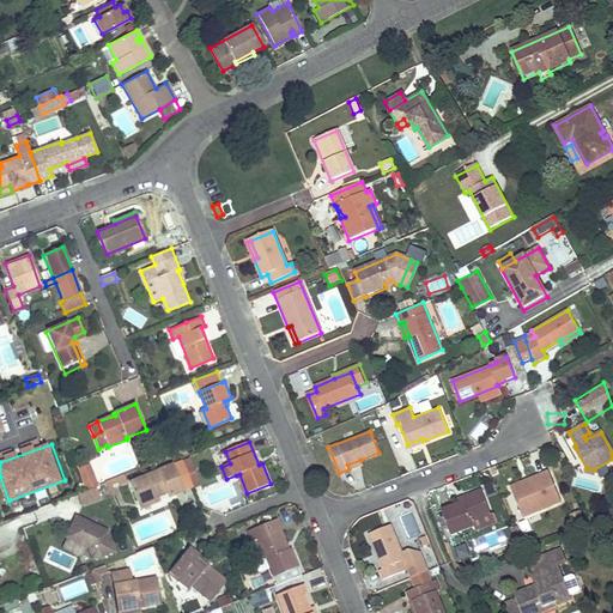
[(182,459),(183,460),(132,481),(141,504),(159,497),(169,492),(171,497),(200,485),(189,456),(182,459)]
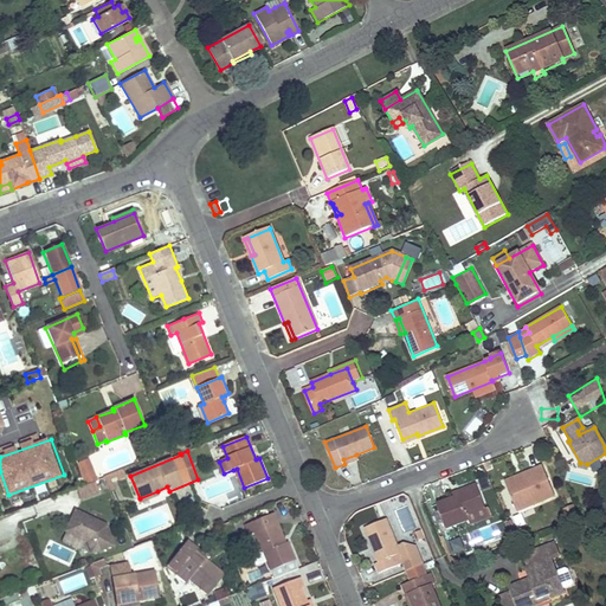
[(519,474),(507,477),(517,507),(554,494),(542,464),(522,471),(524,477),(521,478),(519,474)]
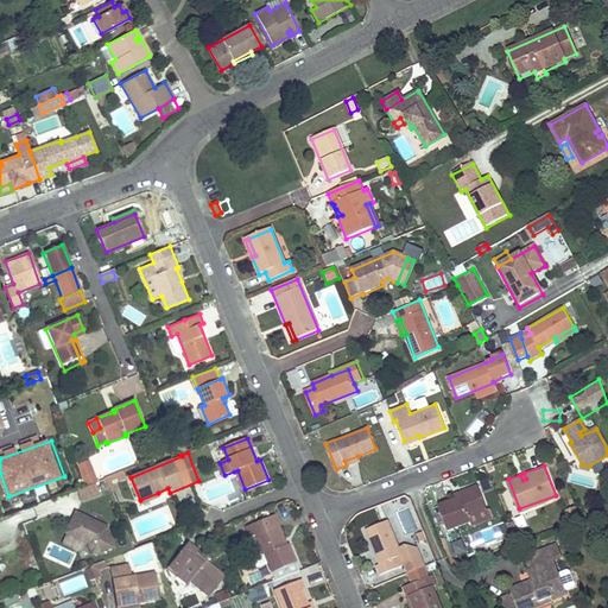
[(101,495),(96,483),(77,491),(81,502),(101,495)]
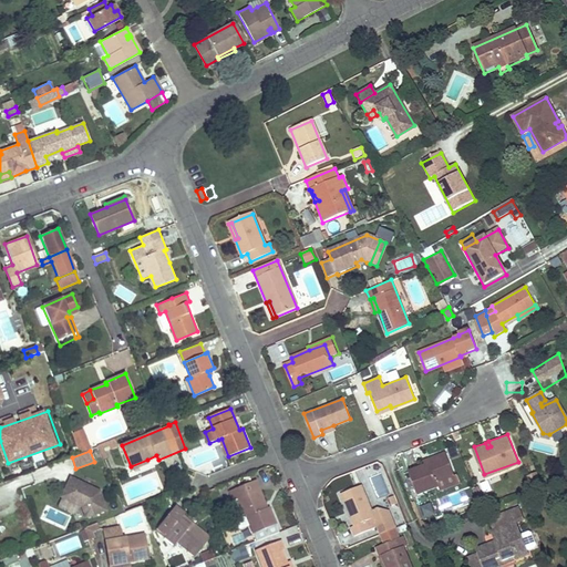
[(456,474),(454,475),(445,453),(426,460),(429,464),(425,465),(408,472),(416,494),(437,485),(440,491),(460,483),(456,474)]
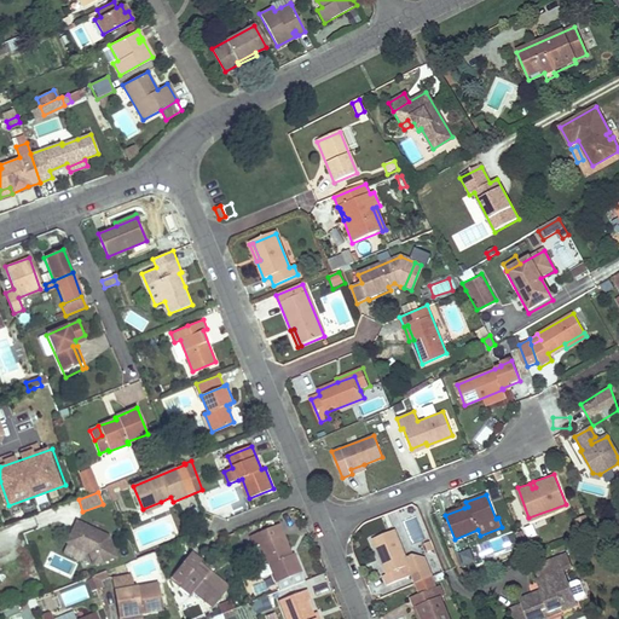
[(161,502),(143,509),(144,513),(163,505),(161,502)]
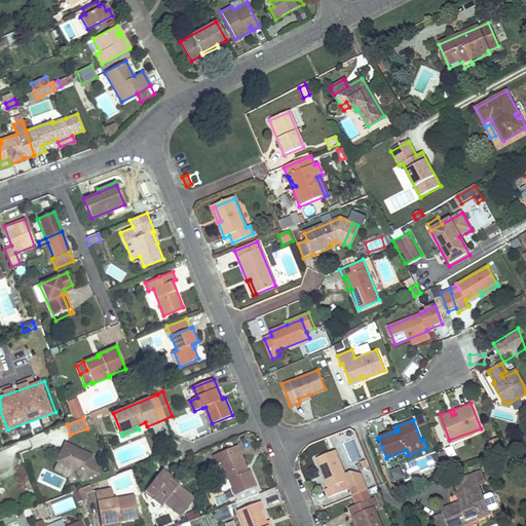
[(489,441),(493,451),(501,448),(497,438),(489,441)]
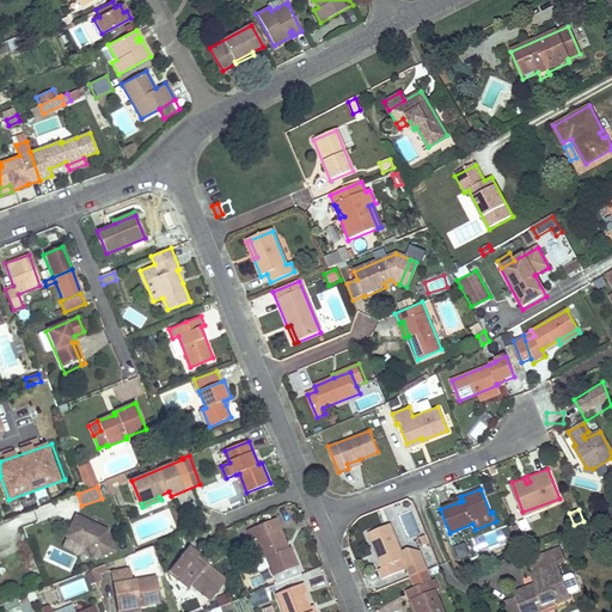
[(115,550),(108,530),(83,518),(73,521),(66,536),(89,546),(92,558),(115,550)]
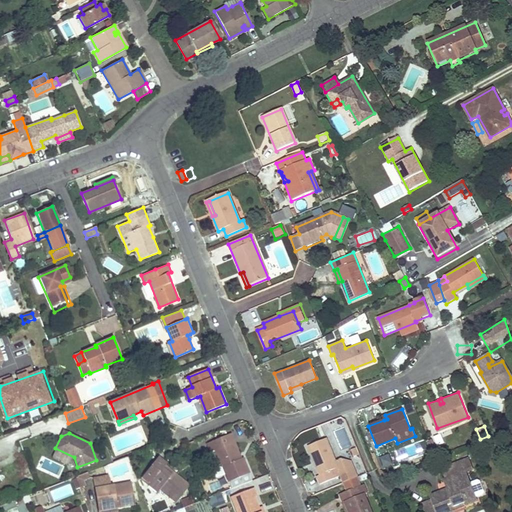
[(242,459),(232,434),(228,436),(238,461),(242,459)]
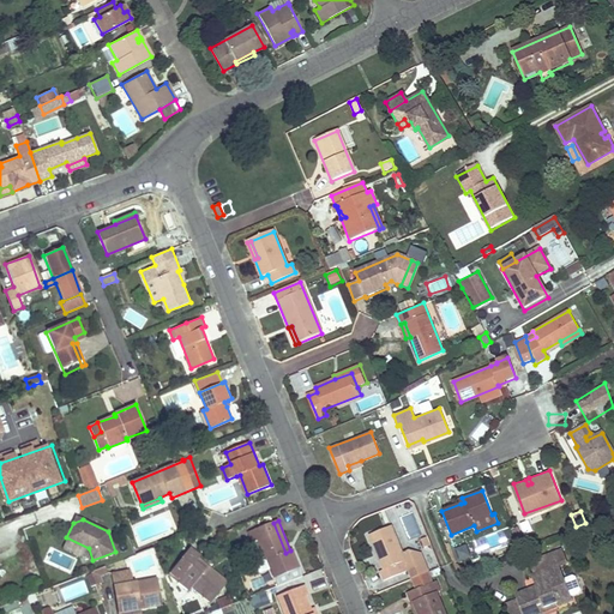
[(286,553),(274,523),(251,531),(256,543),(245,548),(253,567),(266,561),(269,560),(278,584),(304,575),(293,549),(290,551),(286,553)]
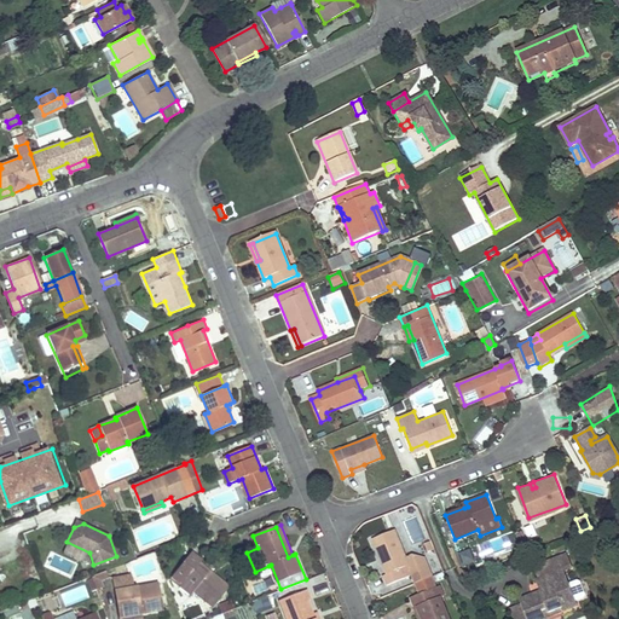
[(580,531),(576,532),(578,539),(594,533),(590,527),(580,531)]
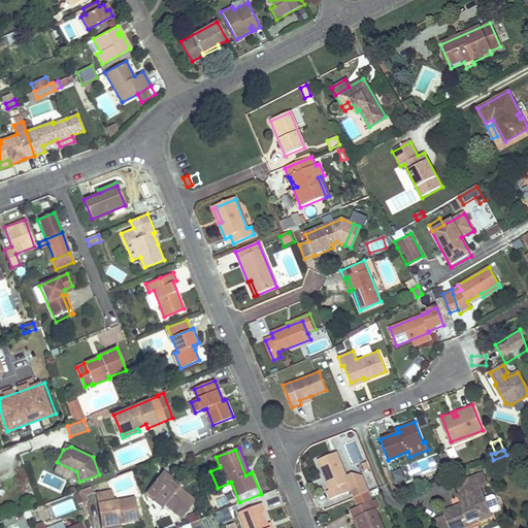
[(446,451),(441,453),(448,470),(453,469),(446,451)]
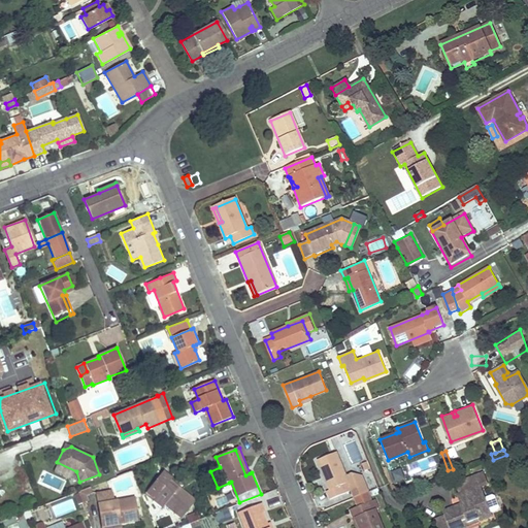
[(368,492),(362,476),(350,474),(347,476),(337,453),(318,460),(330,490),(326,491),(329,499),(351,491),(354,498),(368,492)]
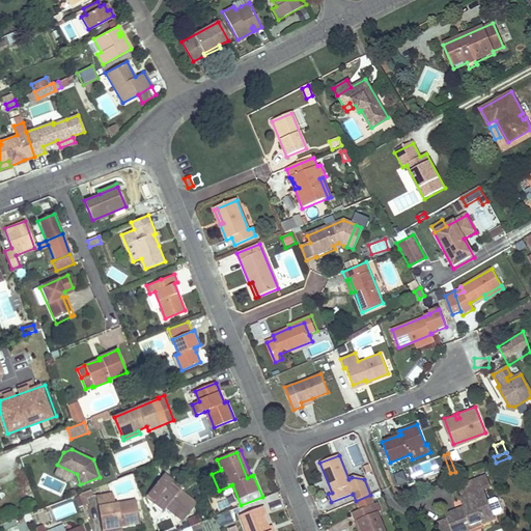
[(373,471),(370,464),(364,466),(367,473),(373,471)]
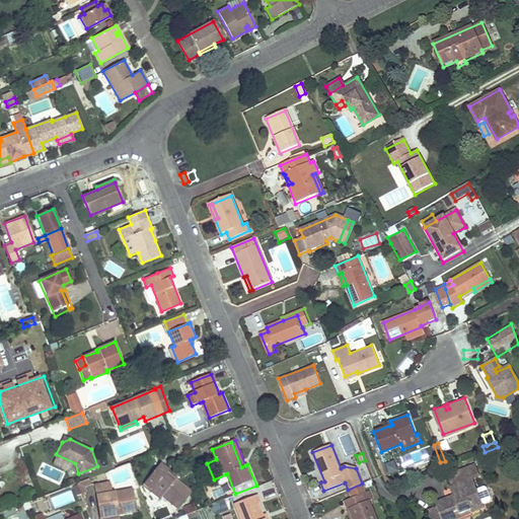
[(379,456),(376,458),(382,474),(386,473),(379,456)]
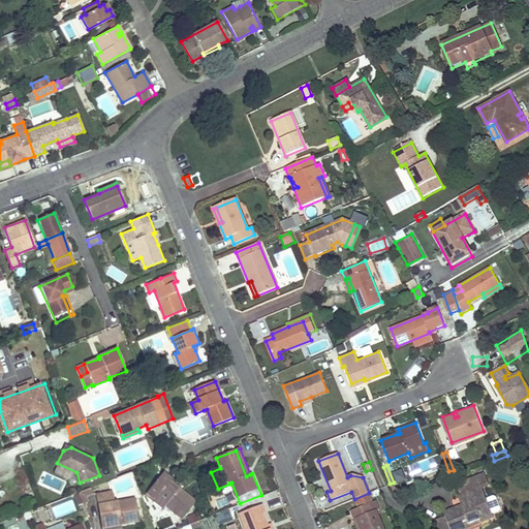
[(174,478),(164,471),(149,492),(157,498),(156,499),(154,501),(163,508),(165,506),(183,520),(197,501),(182,489),(180,492),(169,484),(172,480),(174,478)]
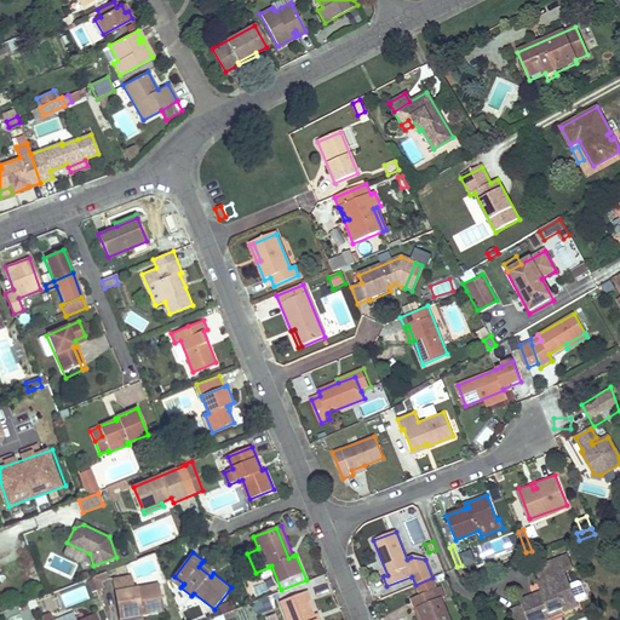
[(568,557),(554,561),(557,573),(572,569),(568,557)]
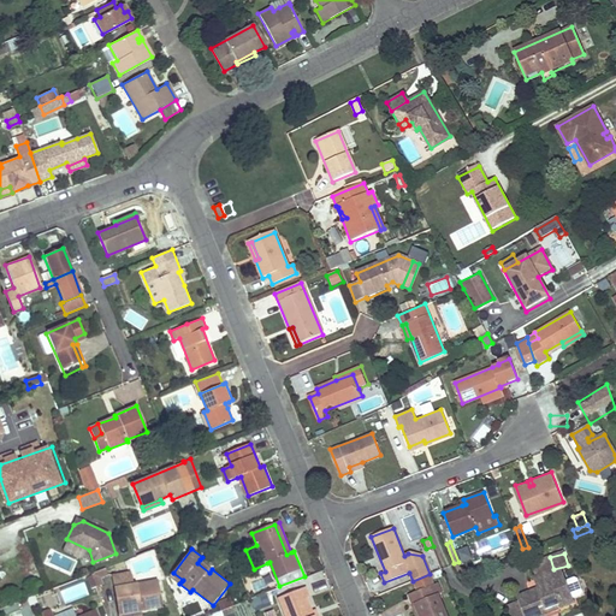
[(212,569),(200,560),(197,563),(209,573),(212,569)]
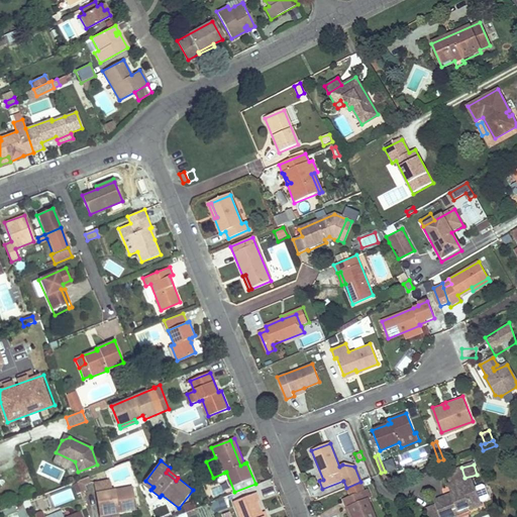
[(471,477),(448,485),(451,494),(452,497),(445,499),(444,496),(434,500),(436,505),(427,509),(429,516),(442,516),(451,514),(448,507),(455,504),(456,508),(467,505),(468,508),(481,503),(471,477)]
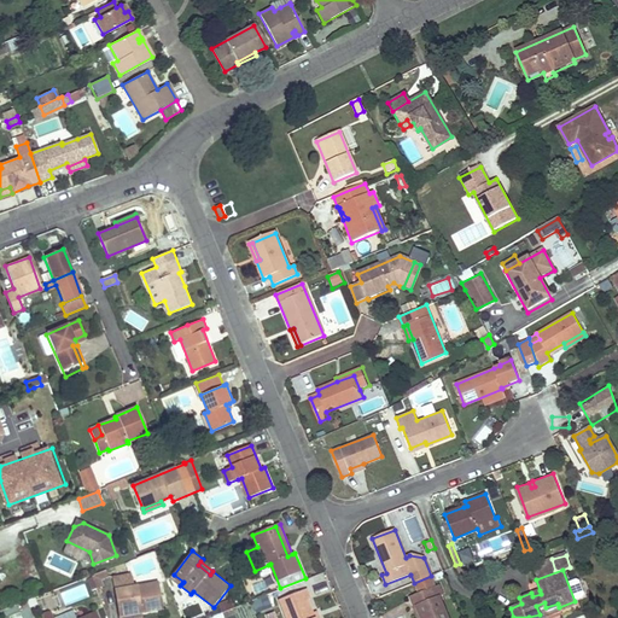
[(106,571),(93,576),(98,589),(104,586),(101,579),(109,577),(106,571)]
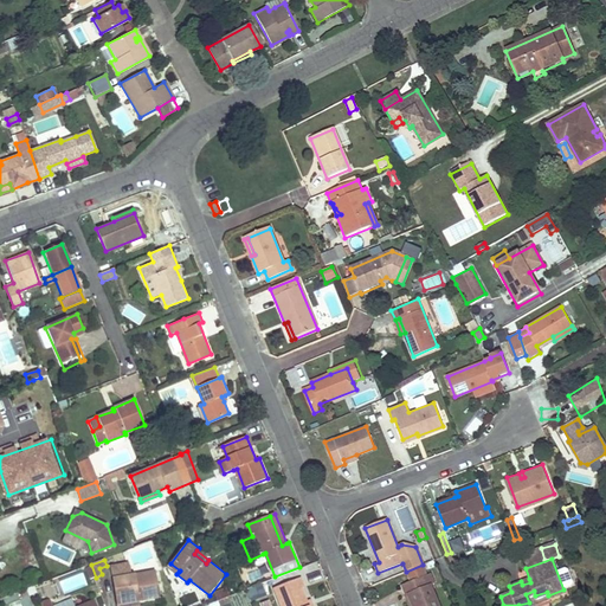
[(110,565),(117,605),(161,598),(156,571),(131,575),(129,562),(110,565)]
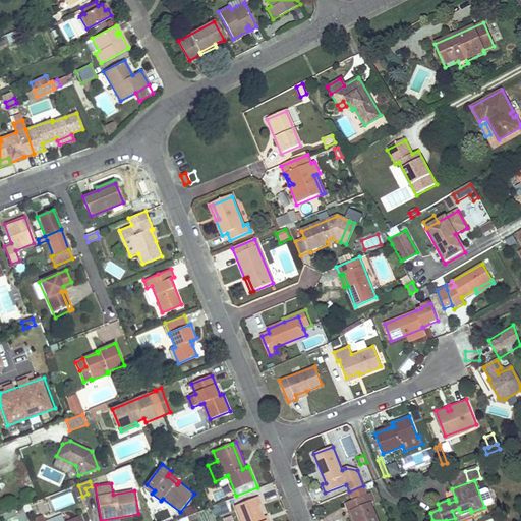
[(78,485),(73,487),(77,498),(82,497),(78,485)]
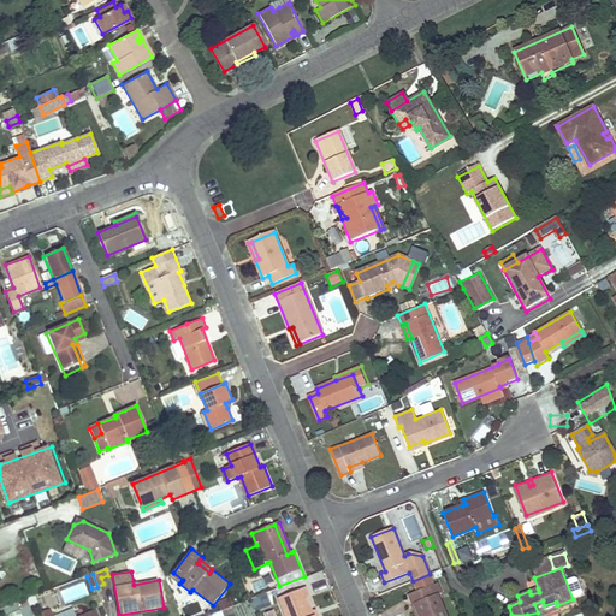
[(416,592),(408,594),(412,604),(415,603),(420,615),(445,615),(437,594),(443,592),(439,582),(434,585),(430,574),(413,581),(416,592)]
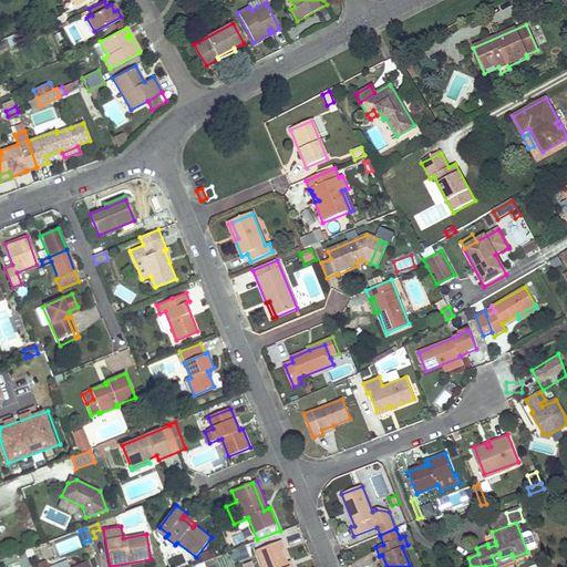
[(282,540),(257,550),(263,566),(291,566),(290,563),(285,549),(286,549),(282,540)]
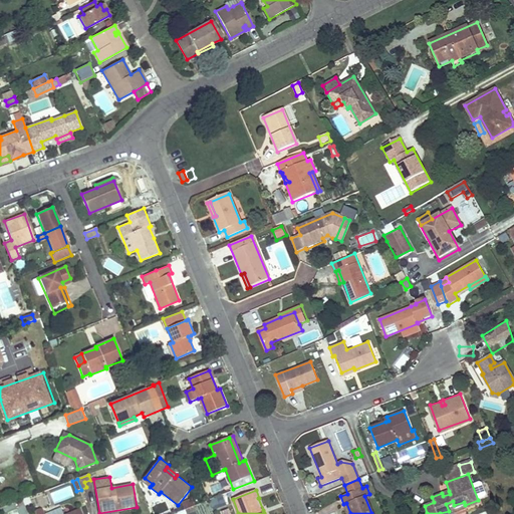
[(213,509),(227,504),(223,495),(210,500),(213,509)]
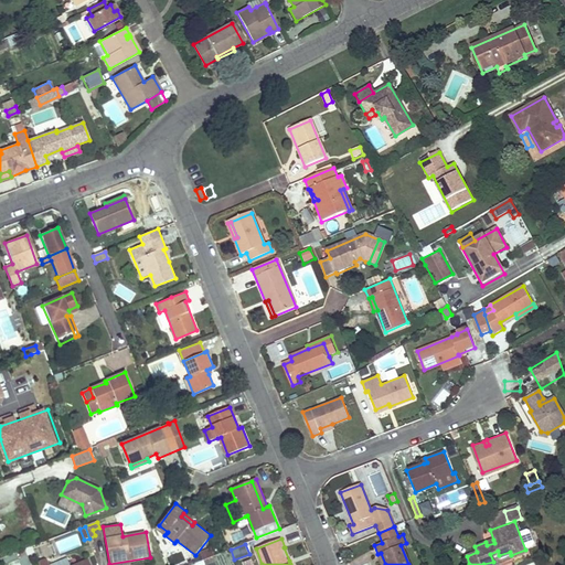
[(203,560),(214,555),(212,547),(200,552),(203,560)]
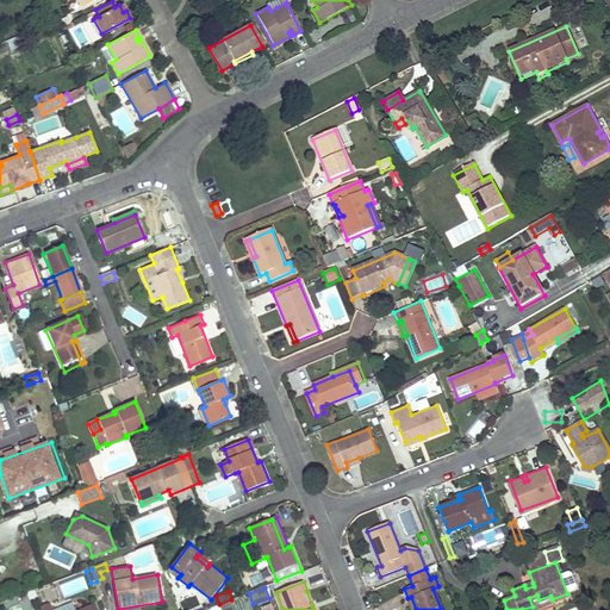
[(537,595),(529,598),(533,607),(552,599),(551,596),(539,599),(537,595)]
